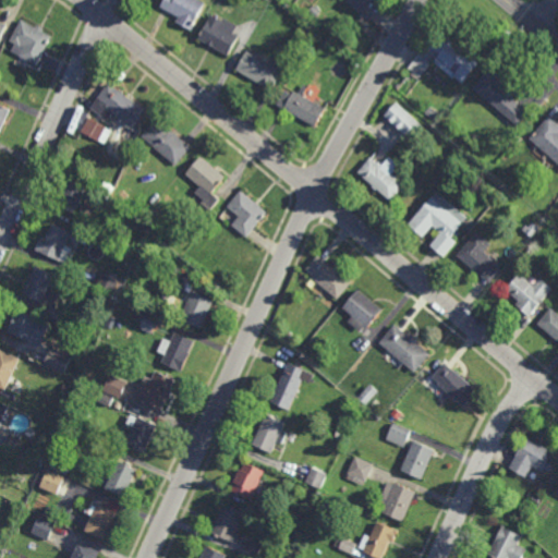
[(166,0),(202,0),(206,2),(191,34),(174,25),(179,17),(162,9),(166,0)]
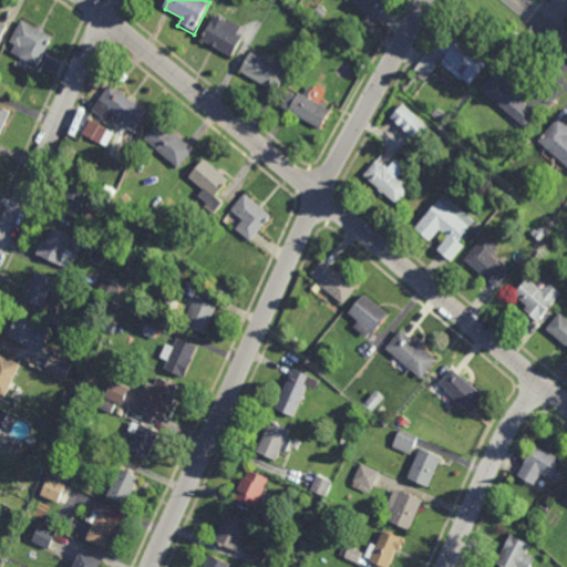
[(390,0),(387,4),(380,0),(369,13),(352,1),(352,0),(390,0)]
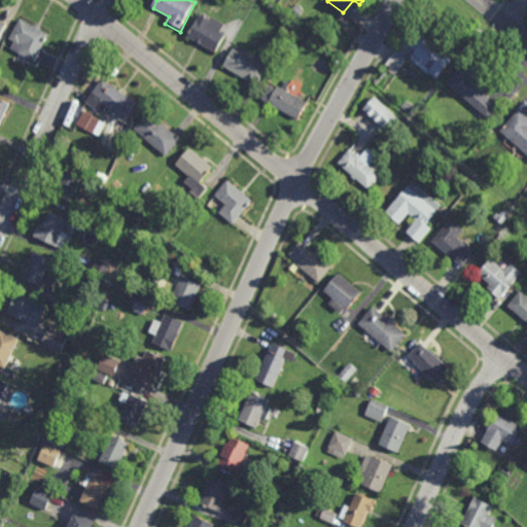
[(299,15),(292,9),(296,4),(304,10),(299,15)]
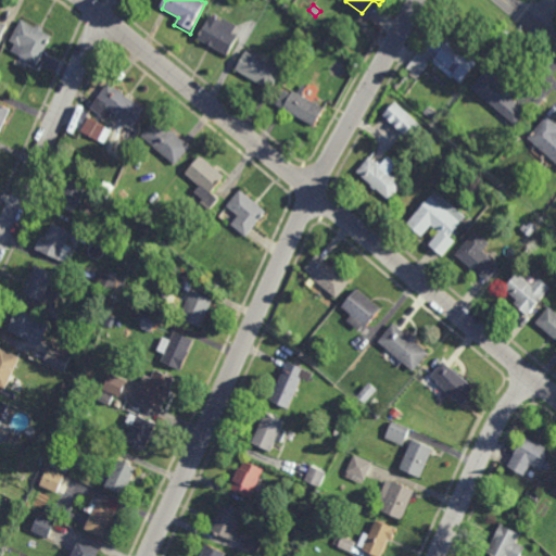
[(232,54),(240,38),(234,35),(239,23),(224,16),(222,21),(212,15),(201,39),(232,54)]
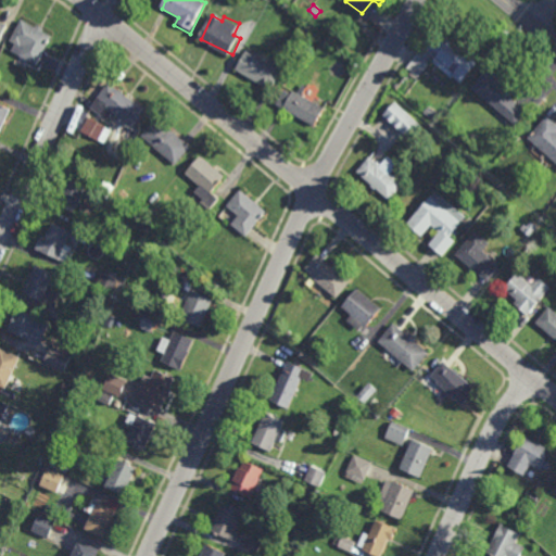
[(24,20),(54,37),(38,66),(23,58),(28,49),(12,40),(24,20)]
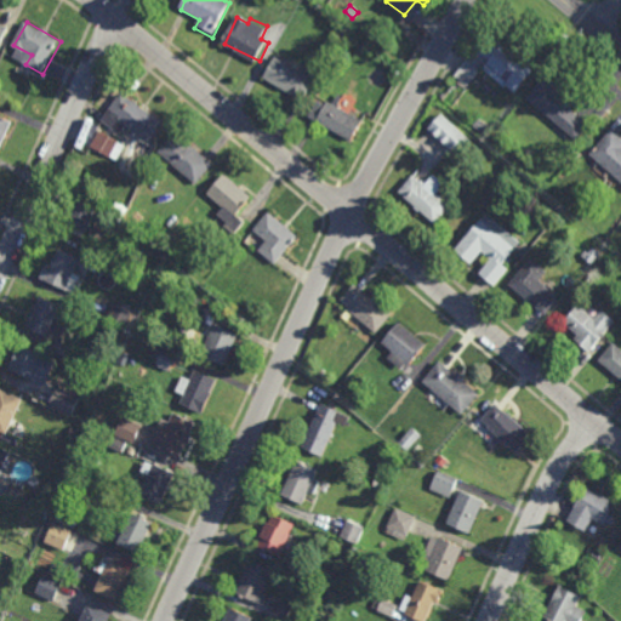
[(484,36),(530,72),(512,95),(479,69),(488,60),(474,49),(484,36)]
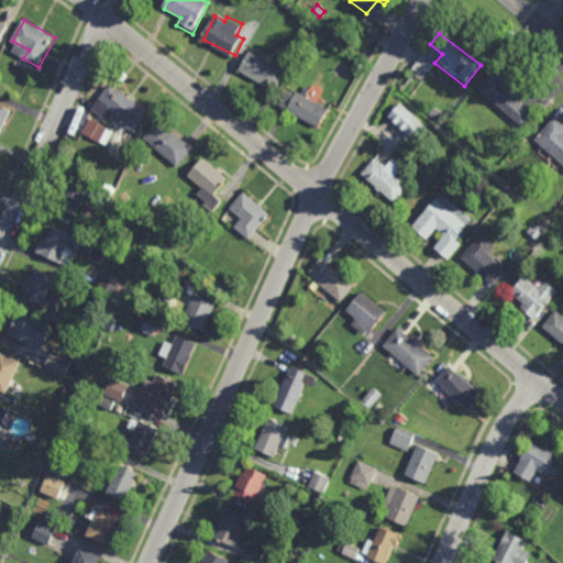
[(278,92),(288,75),(252,54),(242,72),(278,92)]
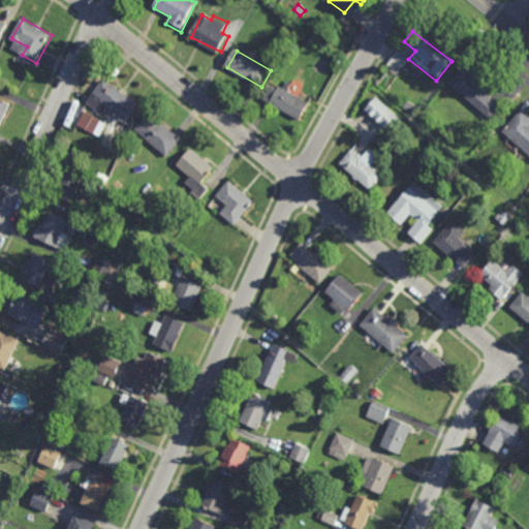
[(464,67),(477,79),(474,82),(486,92),(485,94),(500,109),(490,121),(448,84),(464,67)]
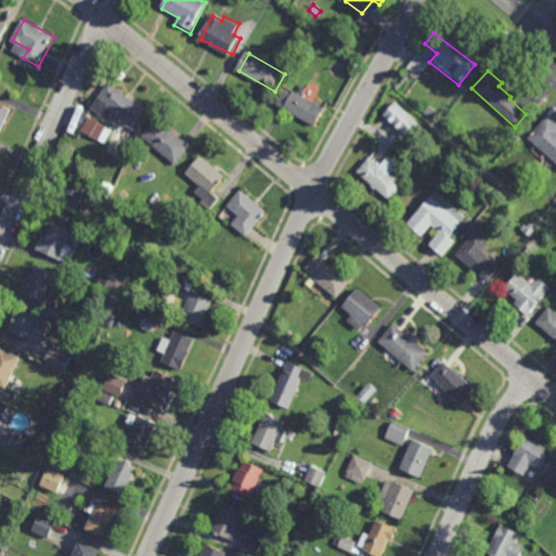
[(110,84),(147,110),(135,127),(114,112),(109,119),(92,108),(110,84)]
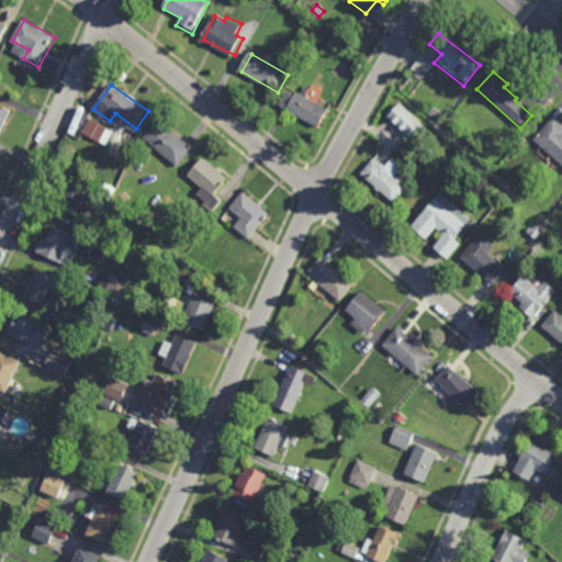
[(321,128),(330,111),(299,93),(289,111),(321,128)]
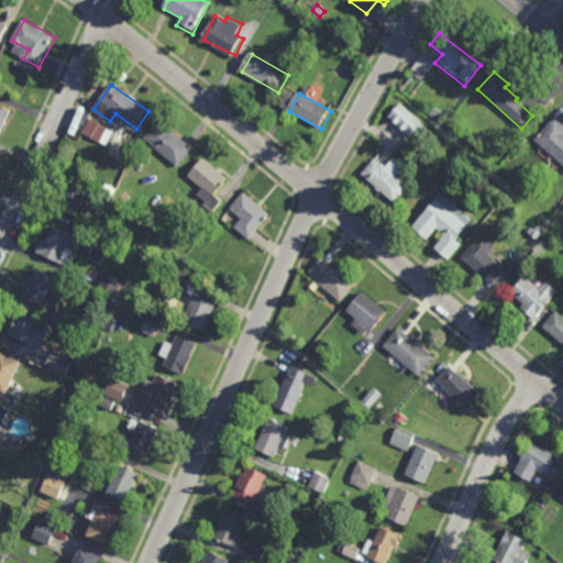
[(0,101),(11,107),(0,129),(0,101)]
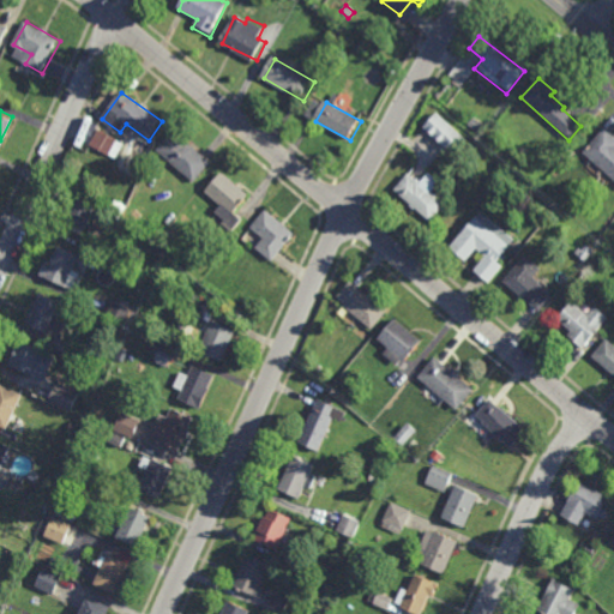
[(464,137),(437,113),(423,127),(451,152),(464,137)]
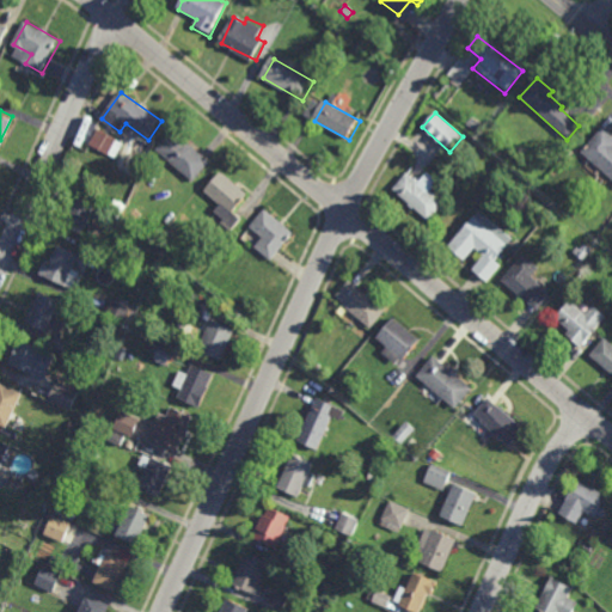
[(115,158),(90,144),(97,129),(116,139),(116,140),(122,142),(115,158)]
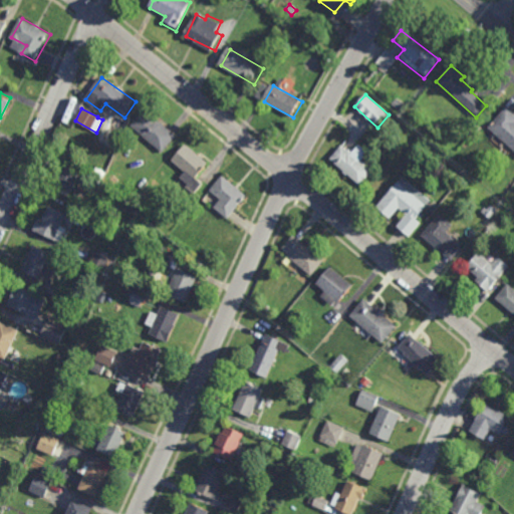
[(146,109),(178,138),(164,154),(132,126),(146,109)]
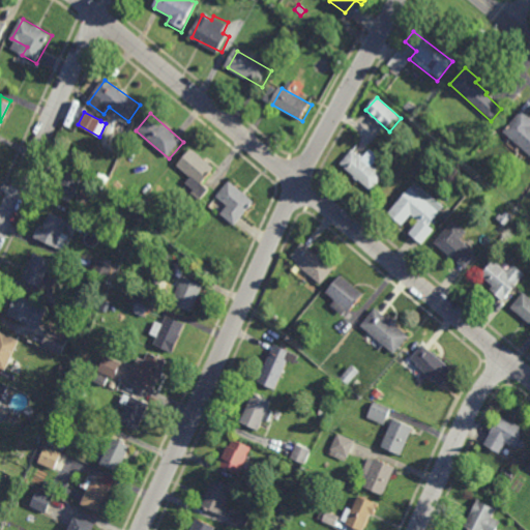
[(521,113),(529,120),(529,157),(502,134),(521,113)]
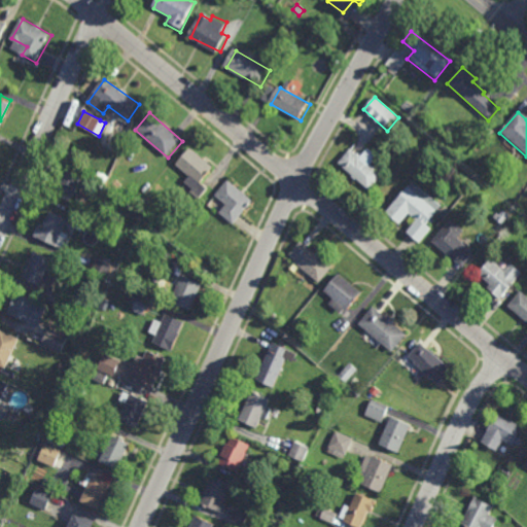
[(203,184),(215,168),(190,149),(178,166),(203,184)]
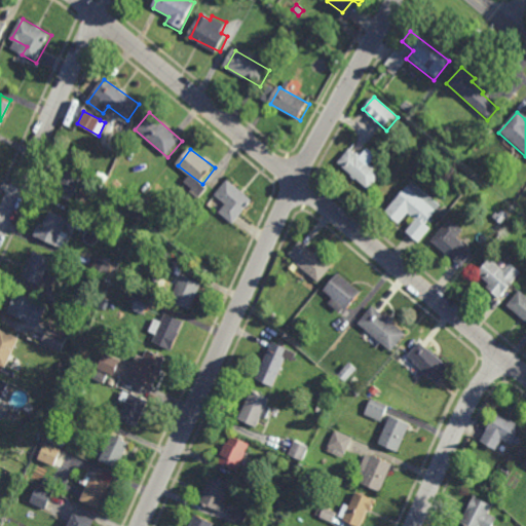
[(368,192),(380,176),(368,165),(376,158),(366,150),(358,158),(348,151),(336,163),(368,192)]
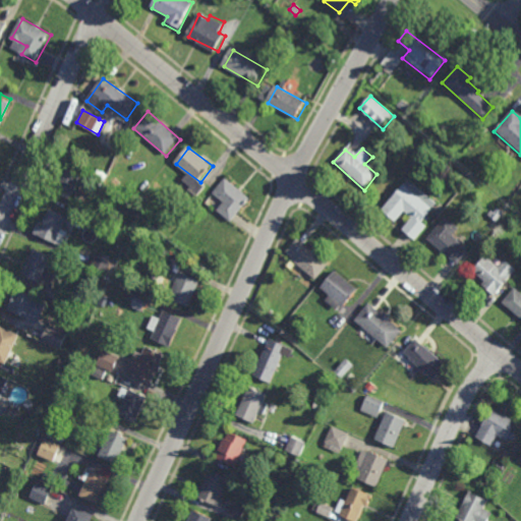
[(412,176),(406,170),(412,162),(419,167),(412,176)]
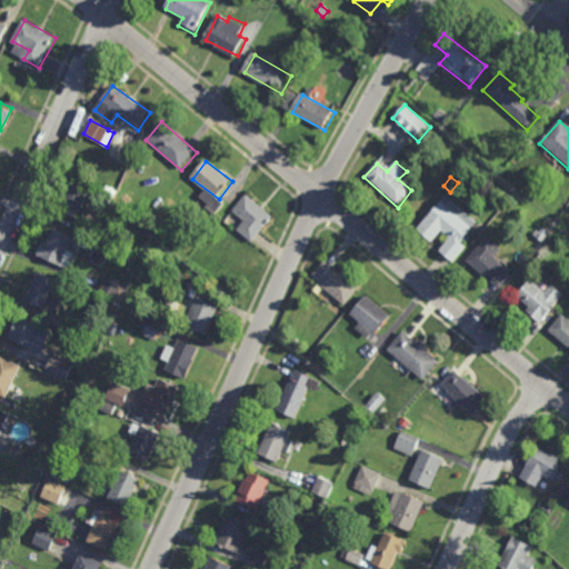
[(71,182),(89,190),(81,208),(92,212),(87,225),(58,211),(71,182)]
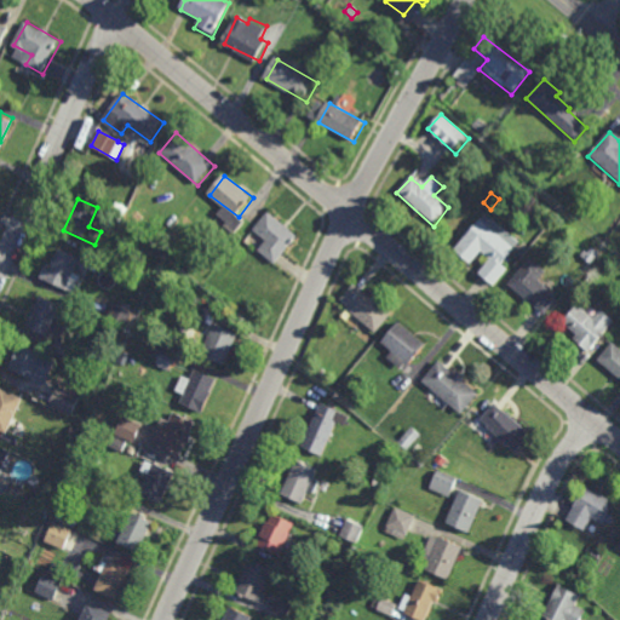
[(277,265),(300,237),(270,212),(256,230),(268,241),(260,251),(277,265)]
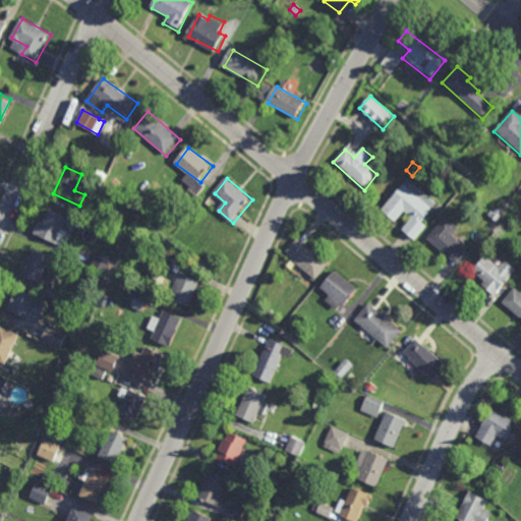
[(412,241),(424,227),(418,222),(433,205),(405,180),(379,209),(394,222),(403,212),(410,219),(401,230),(412,241)]
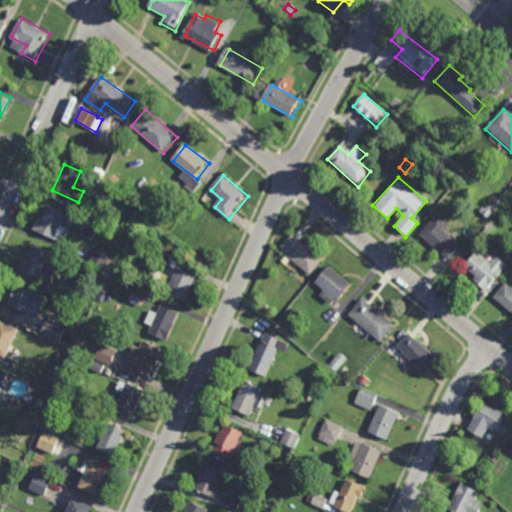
[(488,217),(480,210),(487,202),(495,209),(488,217)]
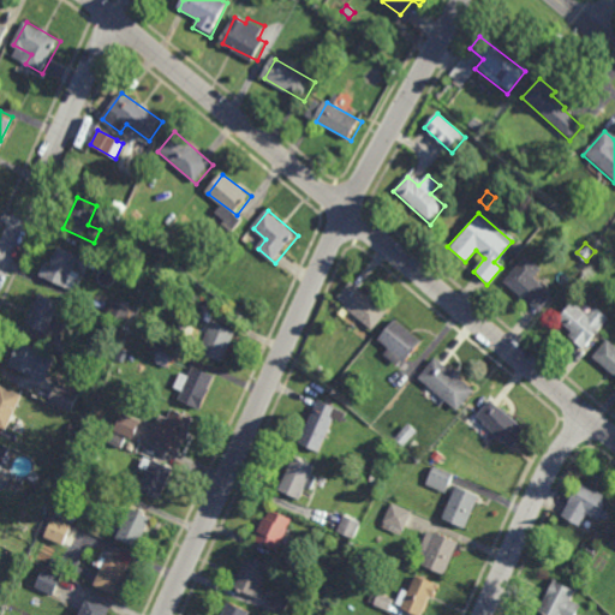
[(79,256),(73,270),(84,275),(77,293),(41,278),(48,263),(52,266),(60,248),(79,256)]
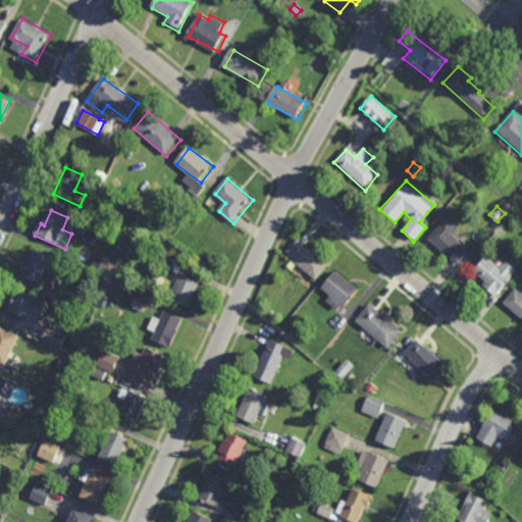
[(456,264),(467,252),(450,238),(456,229),(445,219),(427,239),(456,264)]
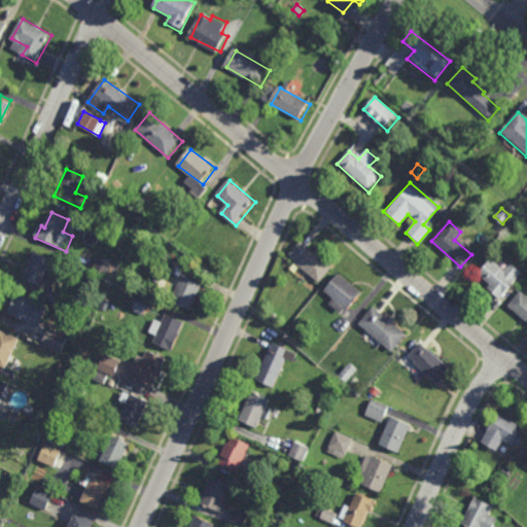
[(323,284),(335,270),(304,243),(291,257),(323,284)]
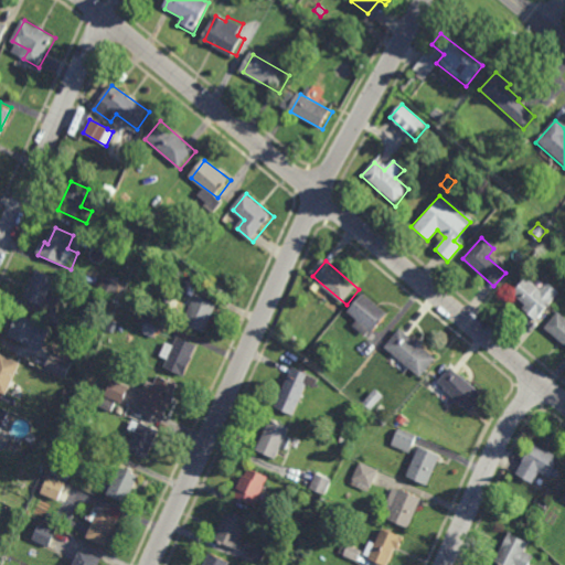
[(170,284),(162,280),(167,268),(174,272),(170,284)]
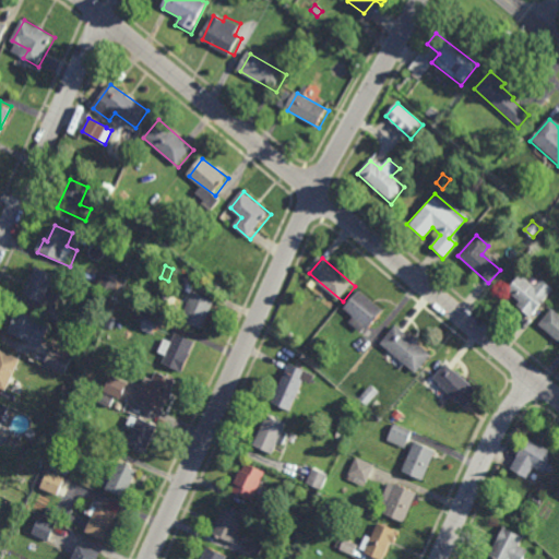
[(38,266),(56,274),(45,301),(26,294),(38,266)]
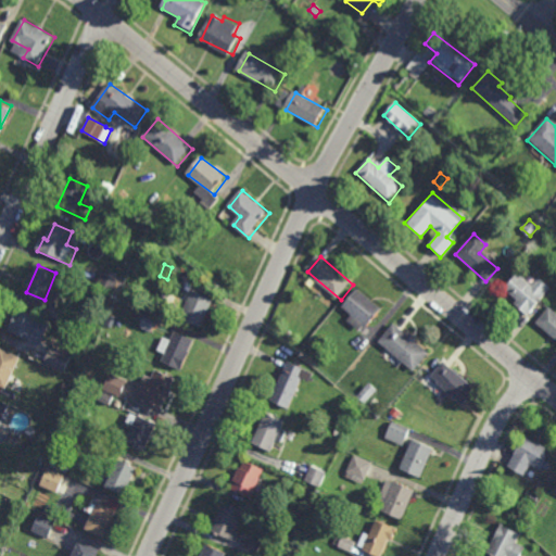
[(191,280),(184,277),(186,272),(194,275),(191,280)]
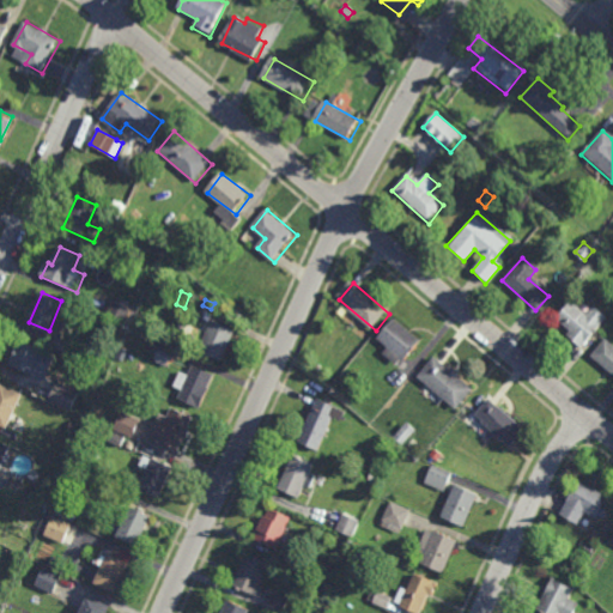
[(126,326),(105,315),(113,301),(133,310),(126,326)]
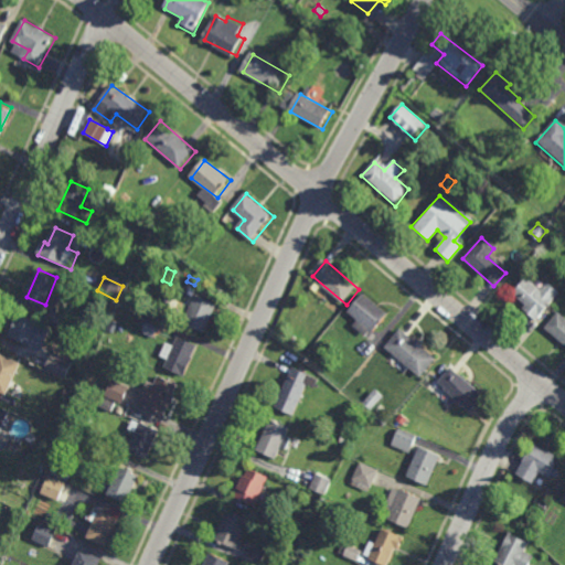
[(535,320),(557,295),(544,284),(539,291),(524,279),(512,294),(525,305),(522,308),(535,320)]
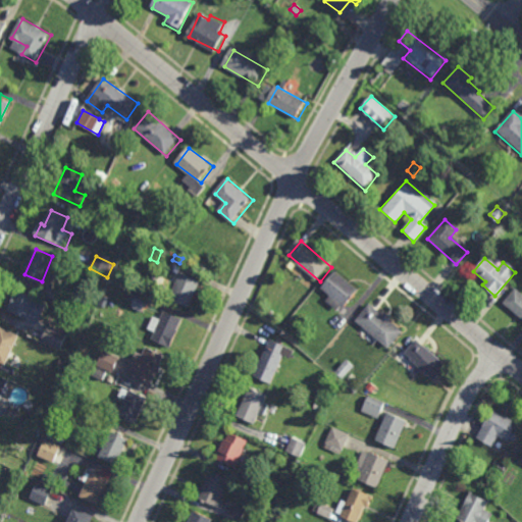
[(347,307),(360,291),(337,272),(323,288),(333,296),(328,302),(338,310),(343,304),(347,307)]
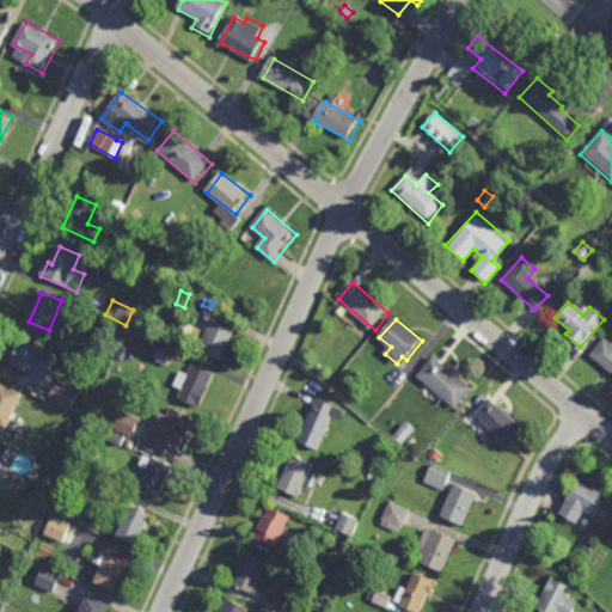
[(200,348),(225,359),(236,330),(212,320),(200,348)]
